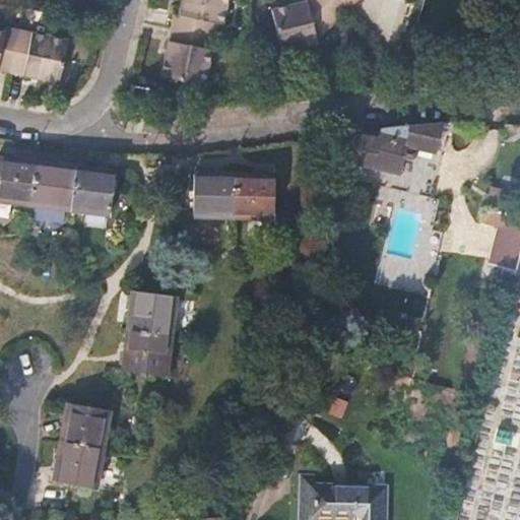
[(178,11),(174,27),(216,37),(218,24),(225,24),(231,0),(185,0),(183,11),(178,11)]
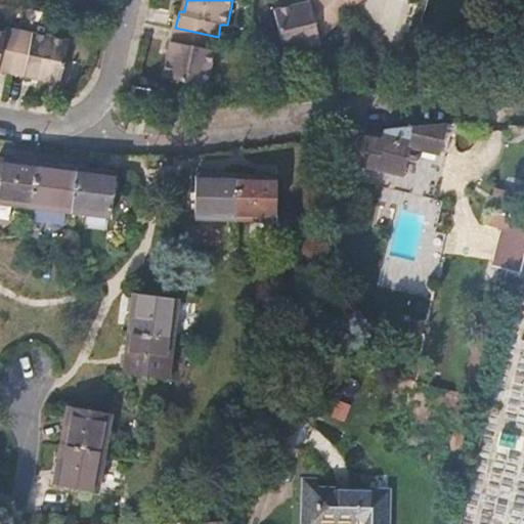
[(347,11),(337,0),(309,0),(310,1),(277,8),(285,51),(321,44),(320,38),(347,11)]
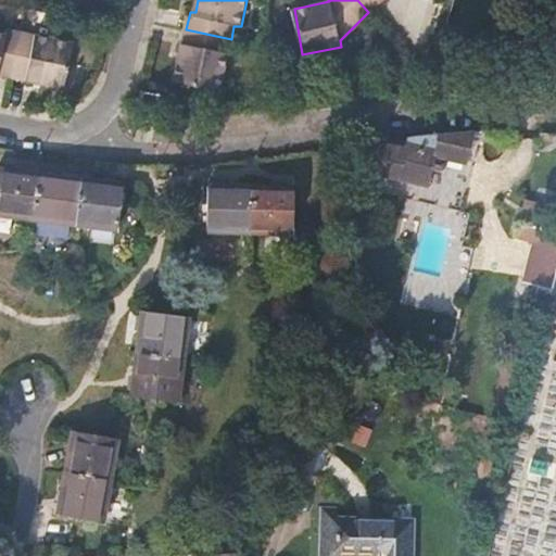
[(357,0),(368,12),(380,0),(357,0)]
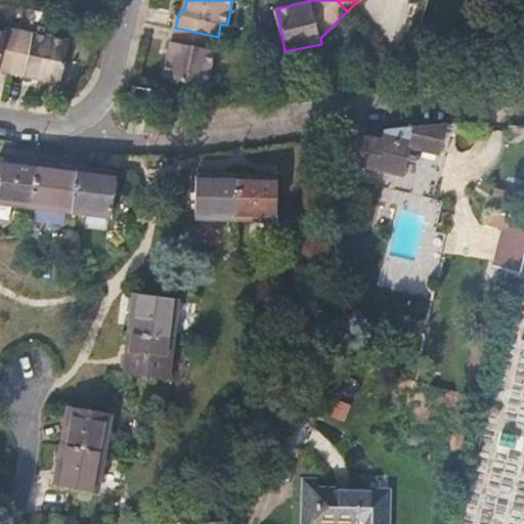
[(218,37),(175,28),(165,76),(208,85),(218,37)]
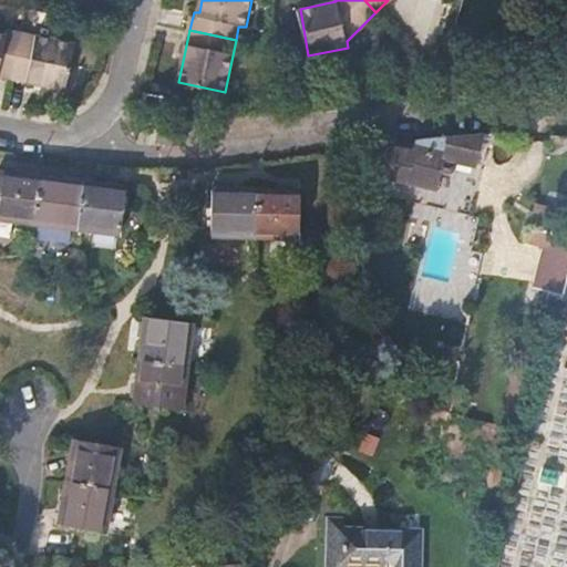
[(0,80),(10,82),(19,37),(3,33),(2,38),(0,37),(0,80)]
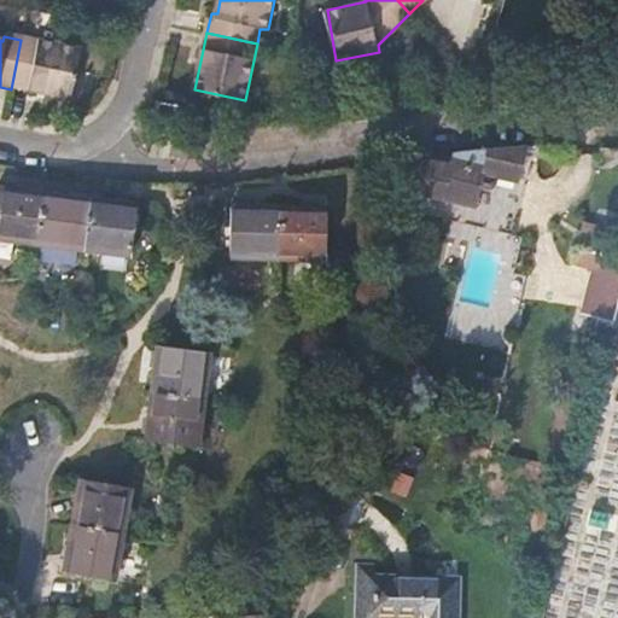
[(79,51),(21,40),(11,89),(69,103),(79,51)]
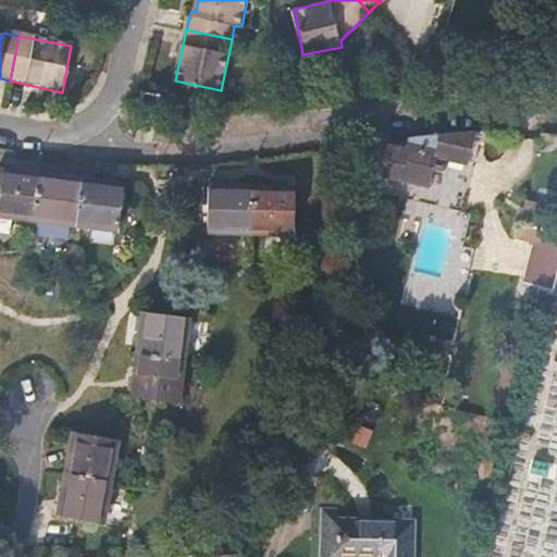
[(486,162),(493,135),(493,131),(403,139),(381,141),(373,174),(429,186),(436,157),(468,164),(470,159),(486,162)]
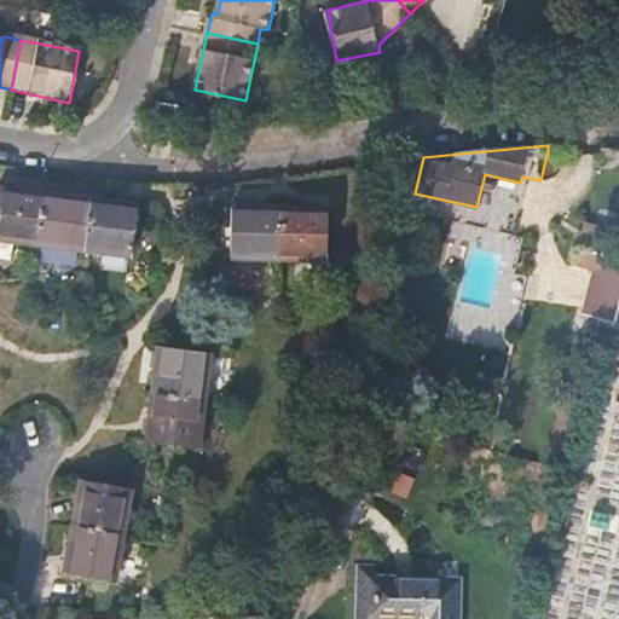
[(0,238),(128,254),(131,255),(138,206),(0,189),(0,238)]
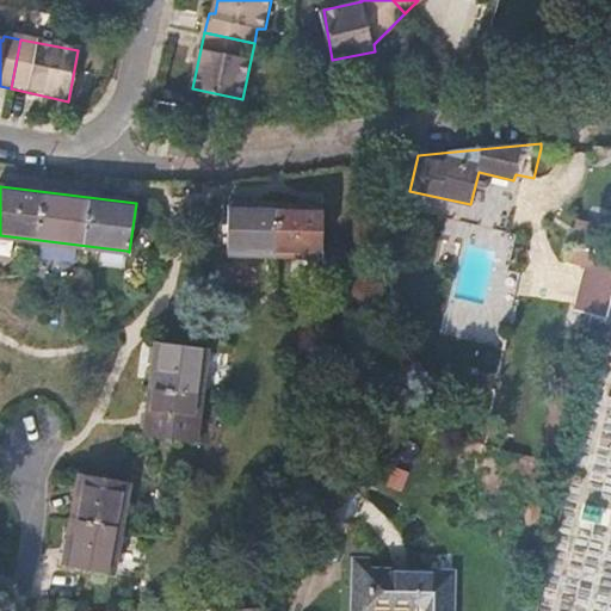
[(232,203),(229,255),(321,259),(323,207),(232,203)]
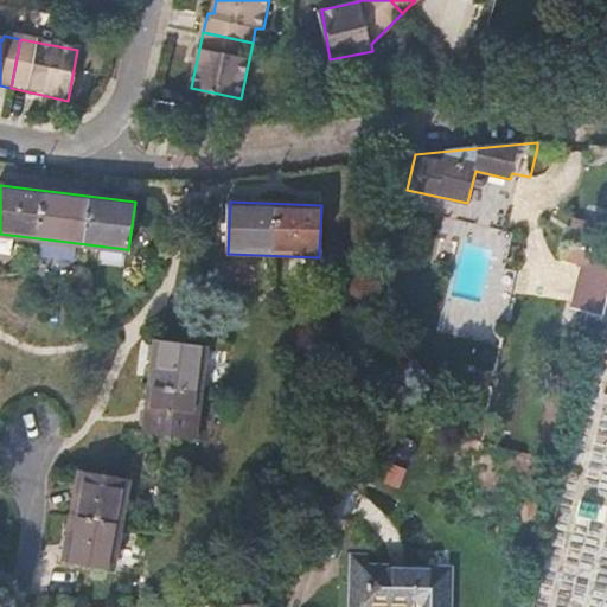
[(606,319),(606,315),(606,255),(532,238),(530,247),(568,256),(566,262),(593,269),(582,313),(606,319)]
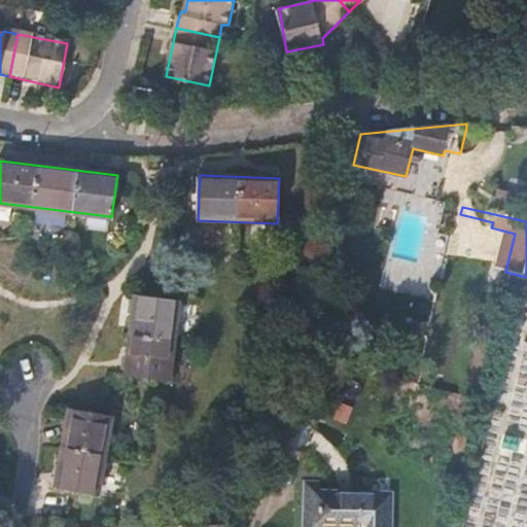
[(135,294),(124,377),(166,382),(177,301),(135,294)]
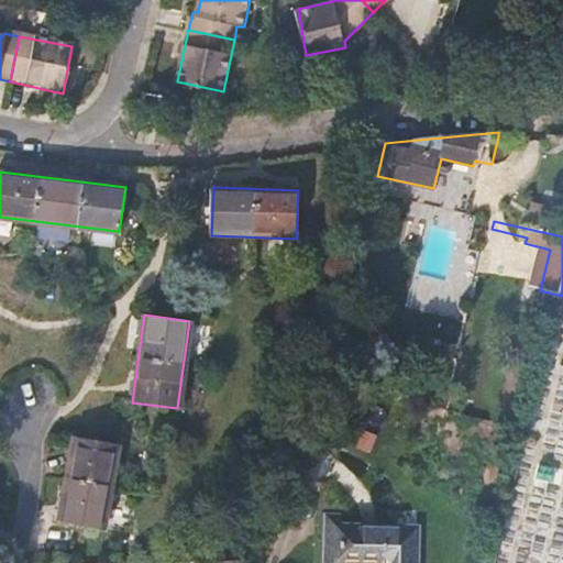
[(72,438),(70,439),(56,520),(101,529),(116,446),(72,438)]
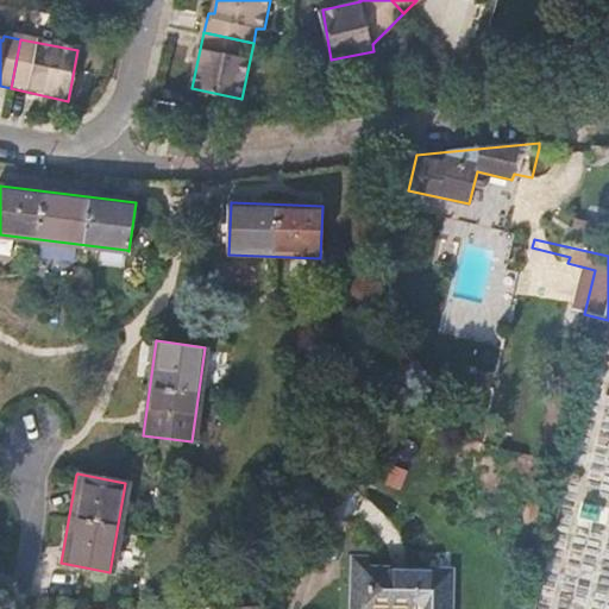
[(608,509),(608,508),(582,502),(578,519),(607,525),(608,509)]
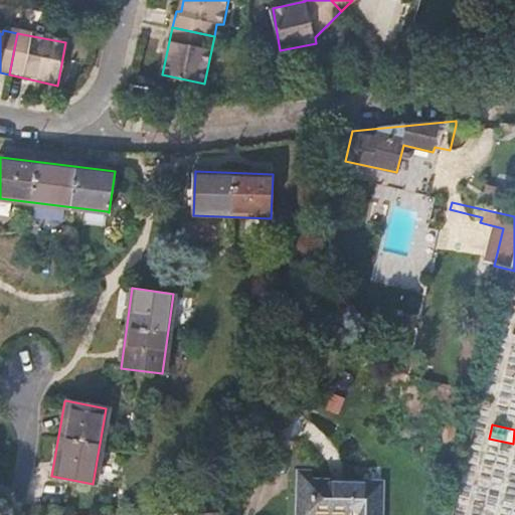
[(384,514),(386,483),(298,479),(296,514),(384,514)]
